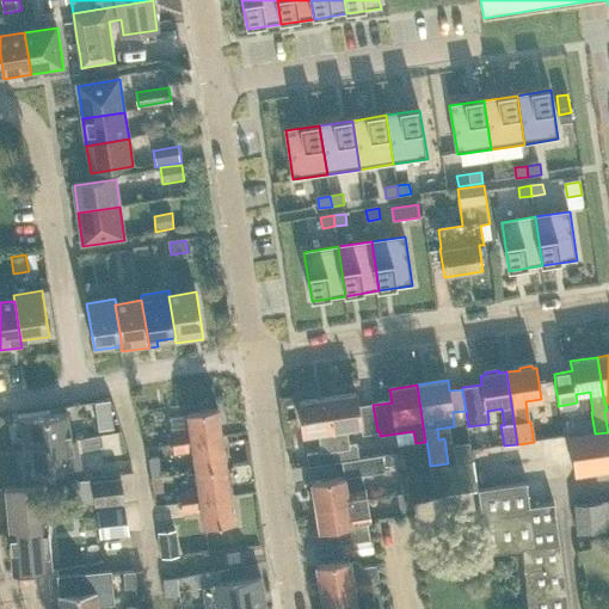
[(558,399),(555,388),(546,389),(548,400),(558,399)]
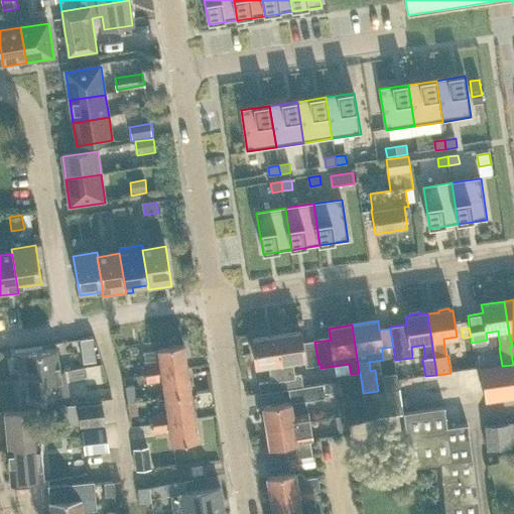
[(283,392),(289,391),(303,389),(301,376),(295,377),(293,362),(305,360),(308,366),(318,364),(314,342),(302,344),(300,333),(274,337),(283,392)]
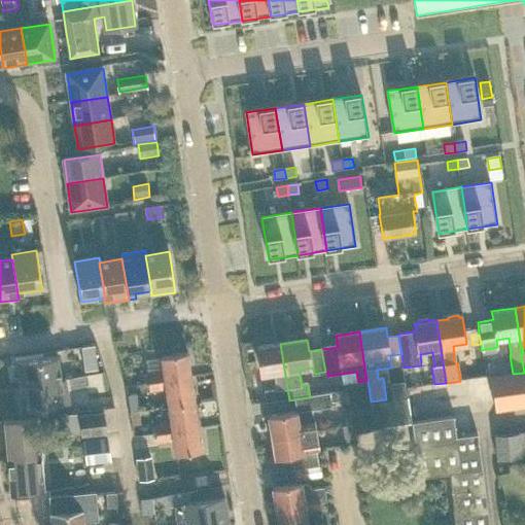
[(267,405),(289,400),(280,344),(257,347),(261,376),(274,374),(275,389),(265,390),(267,405)]
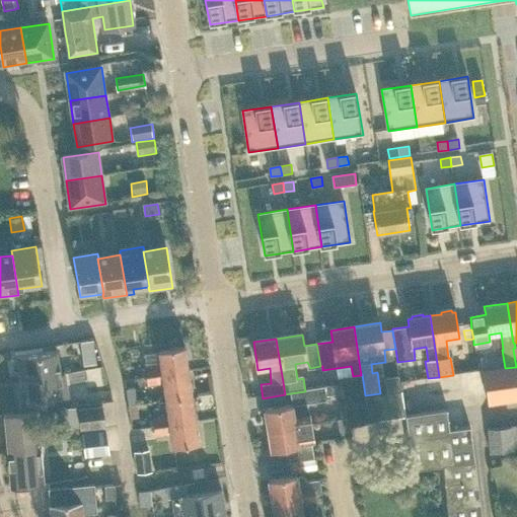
[(147,378),(189,372),(185,349),(160,353),(162,368),(146,370),(147,378)]
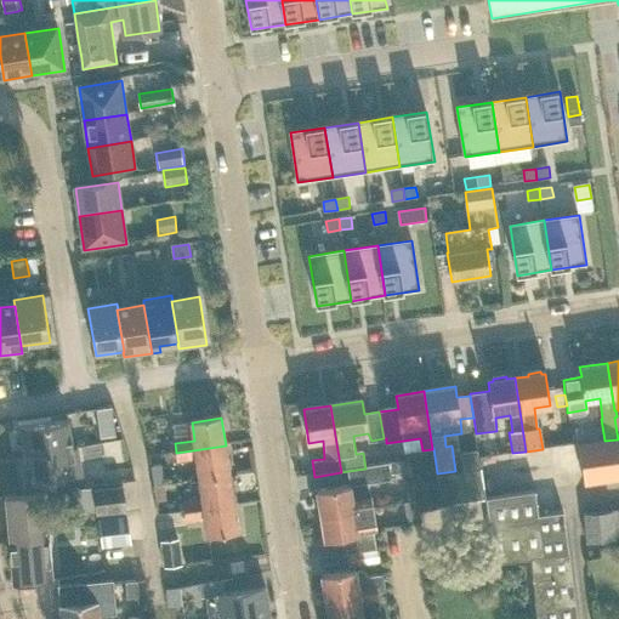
[(24,458),(72,449),(67,422),(20,430),(24,458)]
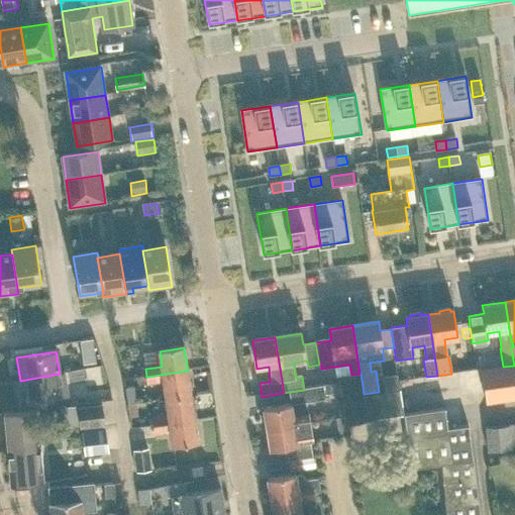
[(85,365),(97,364),(95,351),(83,352),(85,365)]
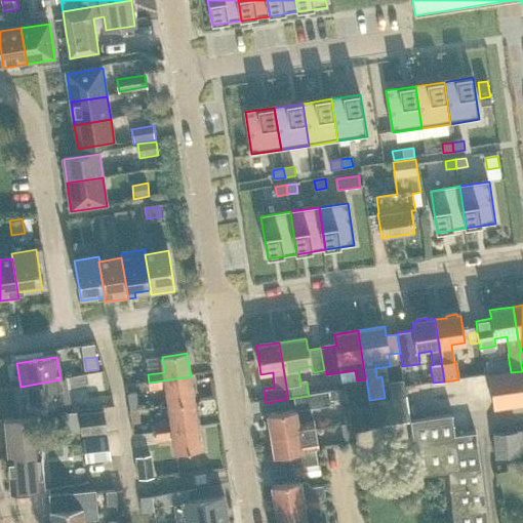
[(522,371),(511,372),(490,375),(495,409),(522,404),(522,371)]
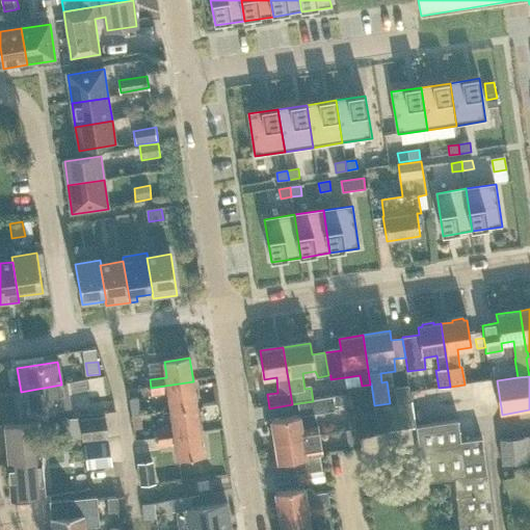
[(171,412),(197,407),(193,381),(151,388),(153,396),(168,393),(171,412)]
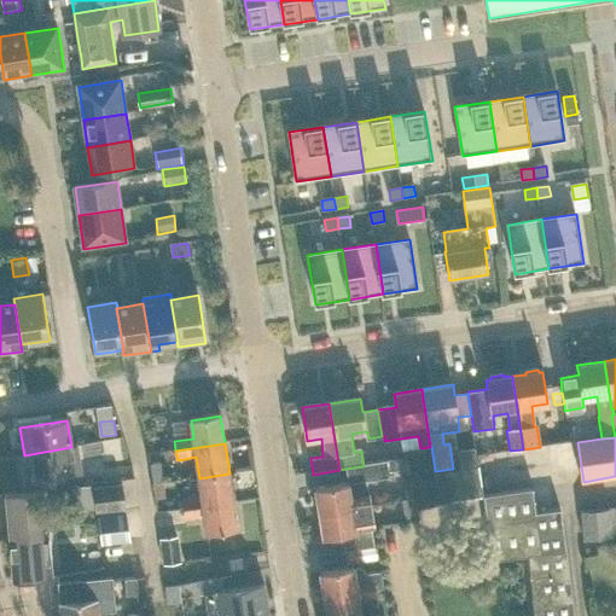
[(34,481),(82,474),(77,447),(71,447),(24,455),(25,463),(32,462),(34,481)]
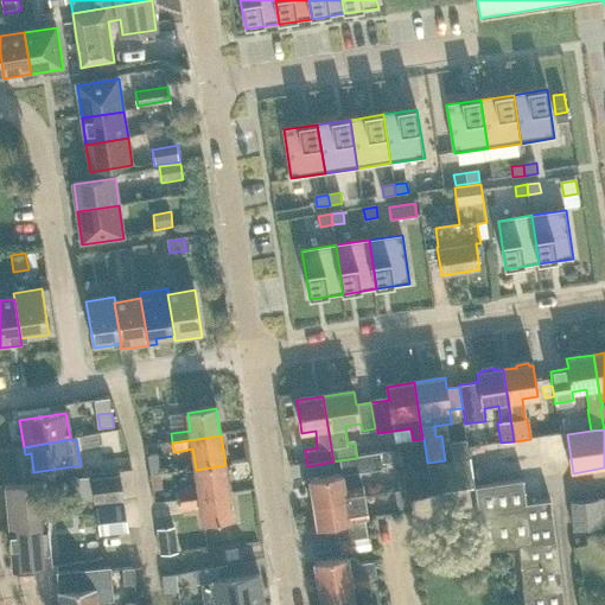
[(380,454),(357,458),(341,460),(343,476),(310,482),(314,505),(364,497),(363,489),(362,489),(360,475),(382,471),(380,454)]
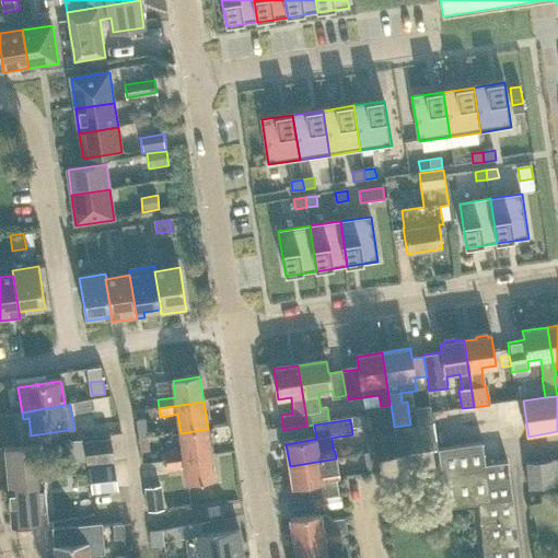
[(137,421),(139,439),(149,437),(147,420),(137,421)]
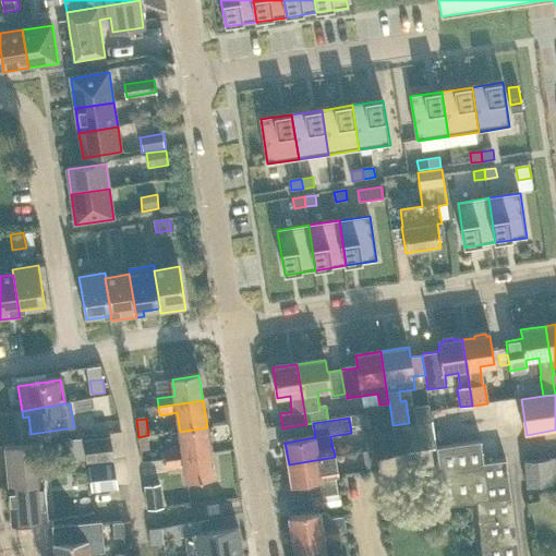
[(432,423),(394,428),(397,455),(436,449),(432,423)]
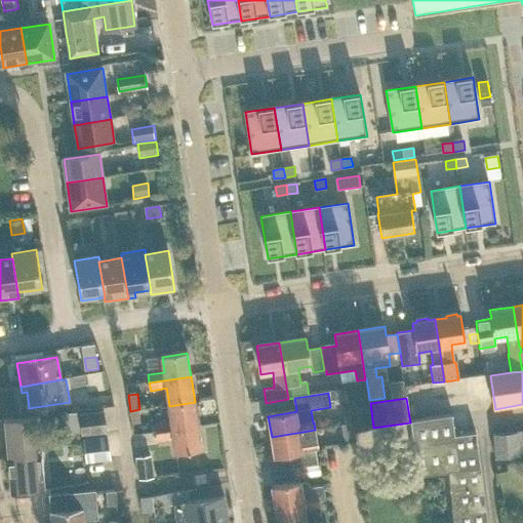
[(157,434),(198,428),(195,402),(169,406),(171,424),(156,426),(157,434)]
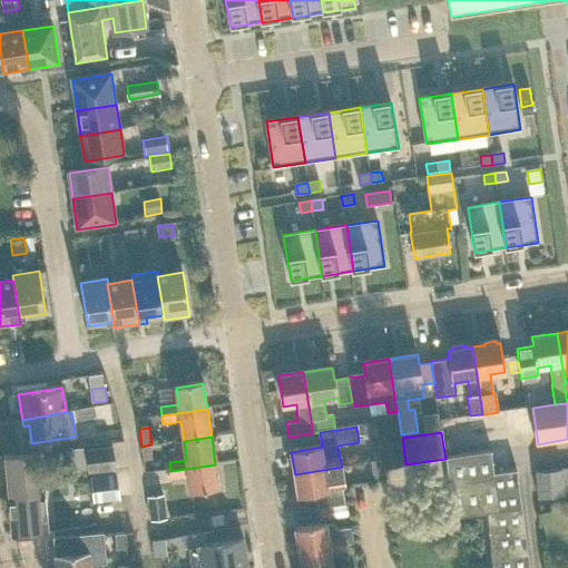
[(404,461),(402,448),(387,451),(389,463),(404,461)]
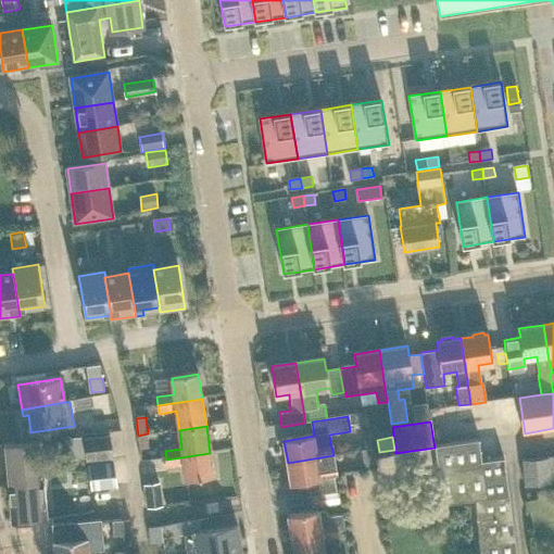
[(88,461),(113,458),(111,438),(86,441),(88,461)]
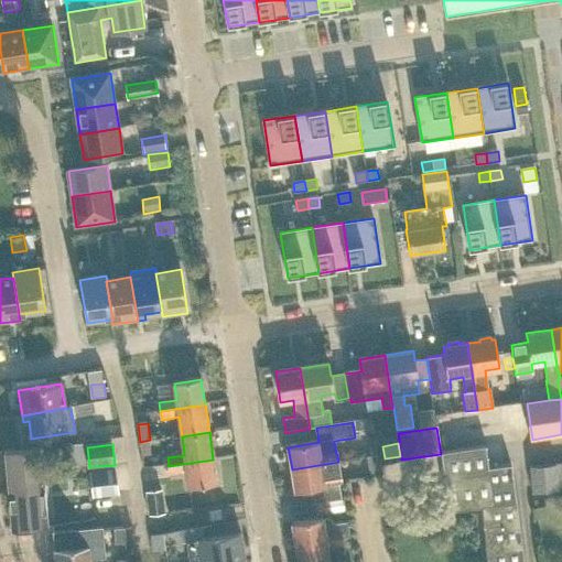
[(512,465),(489,468),(486,446),(442,453),(450,512),(483,508),(487,561),(525,561),(517,504),(512,465)]
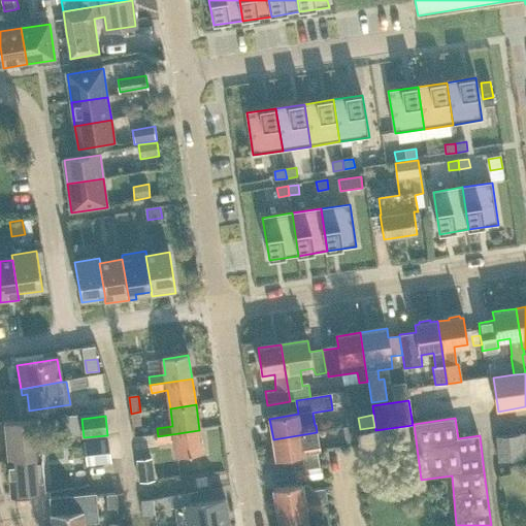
[(12,497),(44,491),(39,419),(5,423),(12,497)]
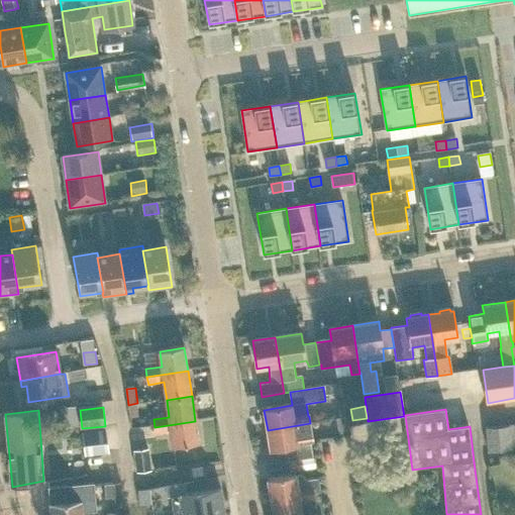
[(350,433),(348,416),(337,418),(339,434),(350,433)]
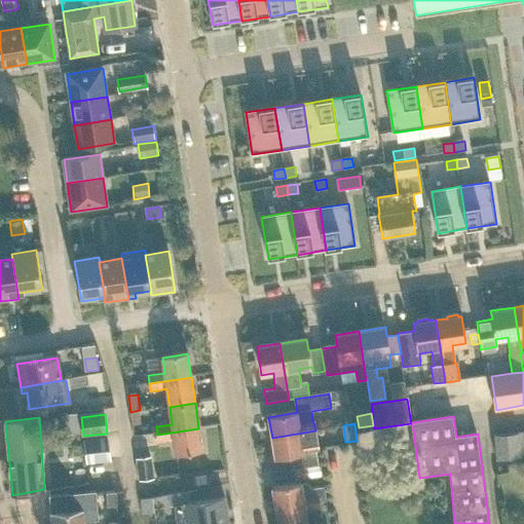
[(177,455),(202,451),(198,428),(157,435),(158,443),(175,440),(177,455)]
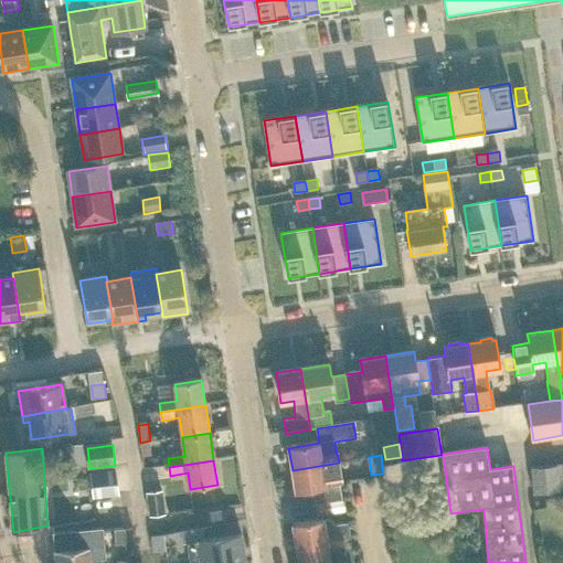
[(342,485),(339,463),(293,470),(295,491),(314,489),(316,506),(331,502),(341,501),(339,485),(342,485)]
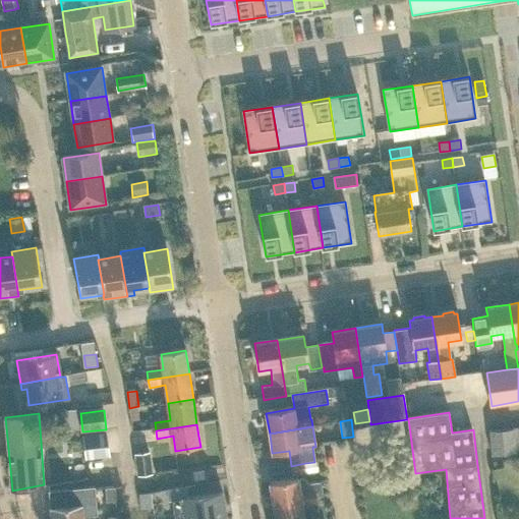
[(515,428),(489,431),(493,456),(517,453),(517,450),(515,428)]
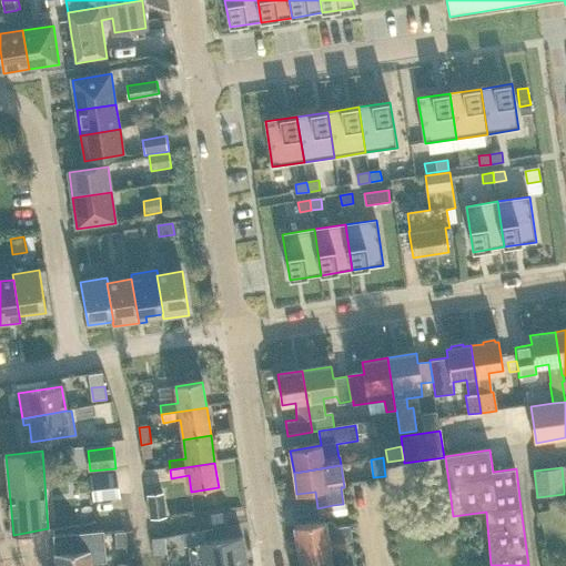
[(95,501),(120,497),(117,473),(92,477),(95,501)]
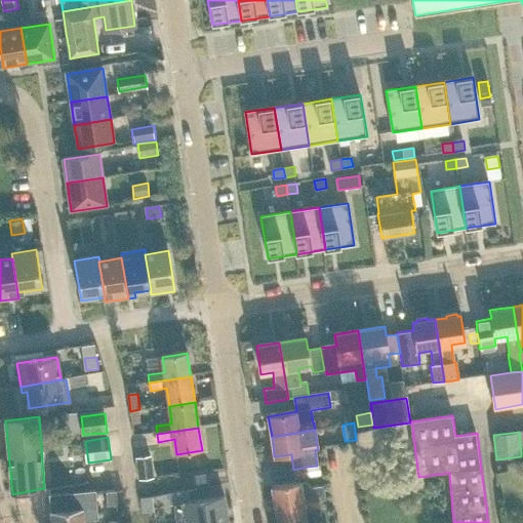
[(155,479),(152,455),(135,457),(138,481),(155,479)]
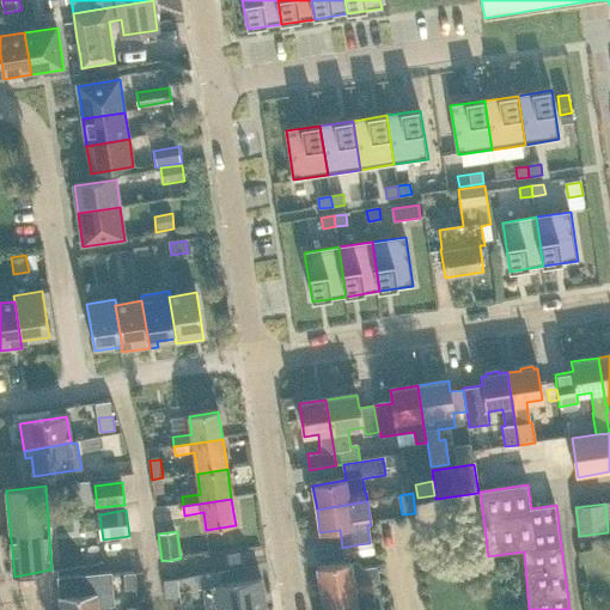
[(359,544),(342,548),(345,559),(360,556),(359,544)]
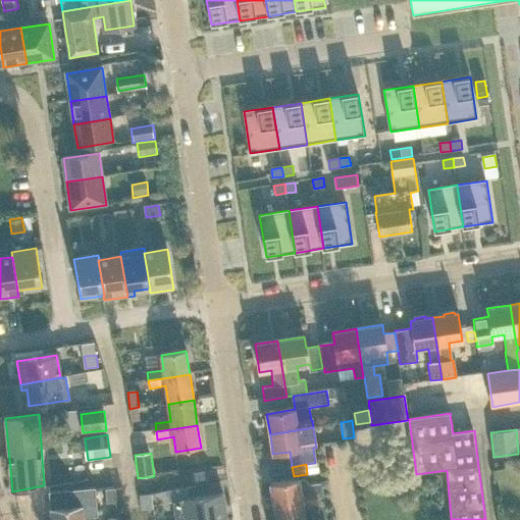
[(317,499),(323,498),(321,483),(310,484),(303,479),(298,480),(298,479),(270,484),(274,505),(317,498),(317,499)]
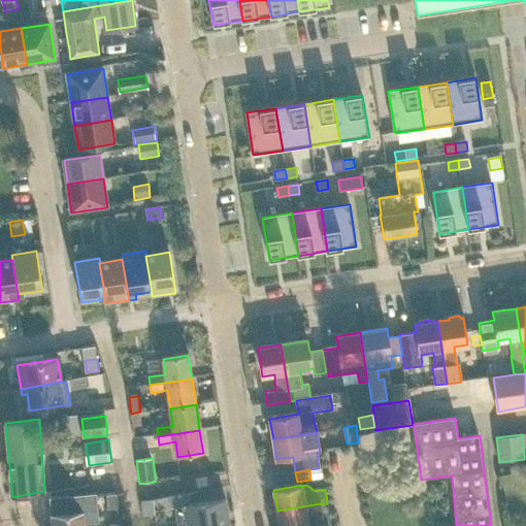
[(119,508),(118,494),(107,495),(108,508),(119,508)]
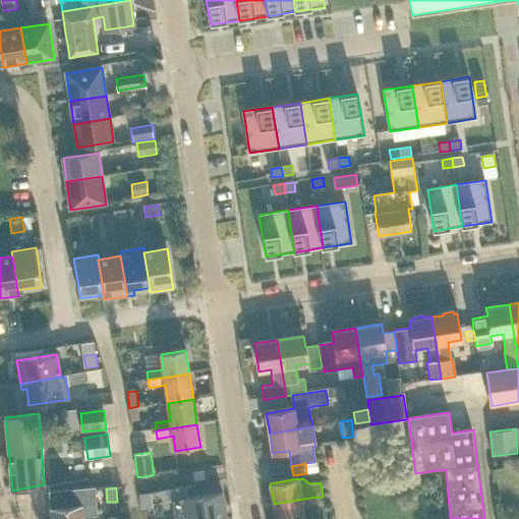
[(83,518),(83,517),(97,516),(94,488),(50,493),(52,518),(83,518)]
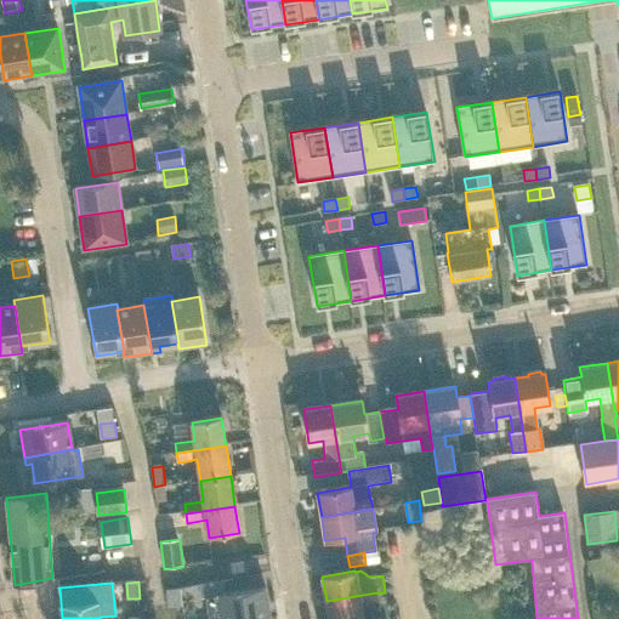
[(266,589),(206,597),(209,618),(271,618),(266,589)]
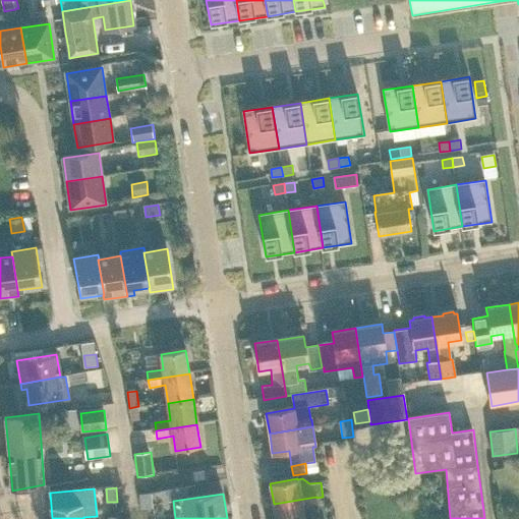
[(153,509),(151,495),(139,496),(140,510),(153,509)]
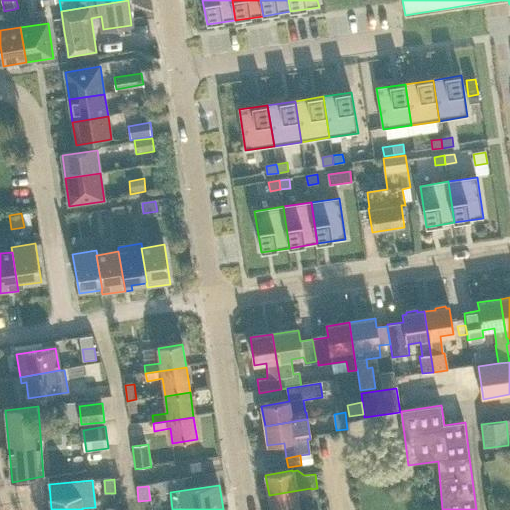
[(313,496),(311,489),(311,488),(269,495),(271,509),(300,509),(298,498),(305,497),(307,509),(321,509),(319,495),(313,496)]
